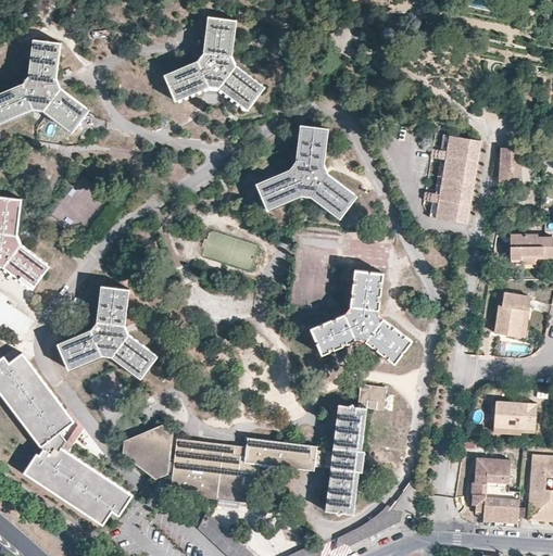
[(264,88),(235,65),(231,57),(236,20),(210,15),(204,53),(198,62),(164,74),(174,101),(210,87),(220,88),(247,110),(264,88)]
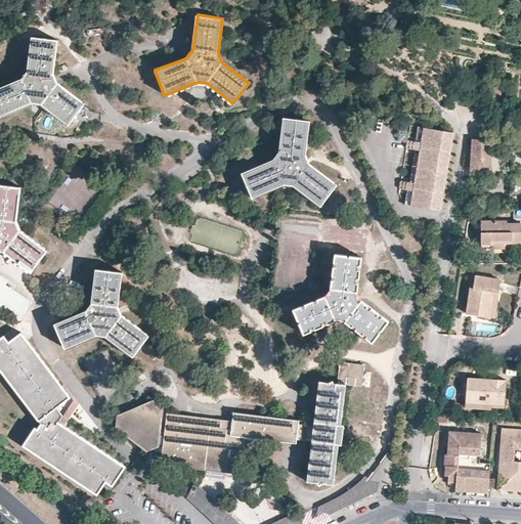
[(82,102),(55,82),(51,74),(56,39),(30,37),(26,72),(20,78),(0,86),(0,116),(31,103),(35,103),(41,103),(67,124),(74,114),(82,102)]
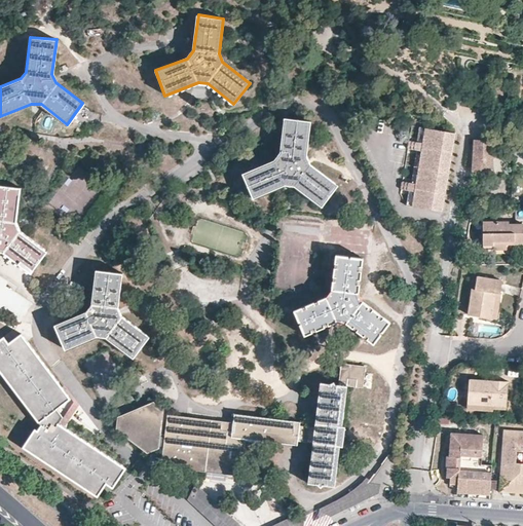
[(337,185),(308,162),(305,155),(310,120),(283,116),(278,152),(273,158),(240,172),(252,196),(284,183),(294,184),(320,204),(337,185)]
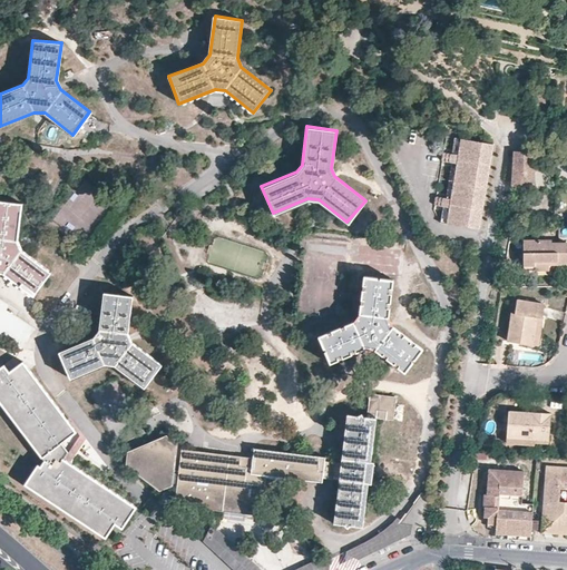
[(480,231),(495,146),(455,139),(452,155),(443,154),(442,161),(452,164),(446,199),(436,198),(434,206),(442,208),(440,224),(480,231)]
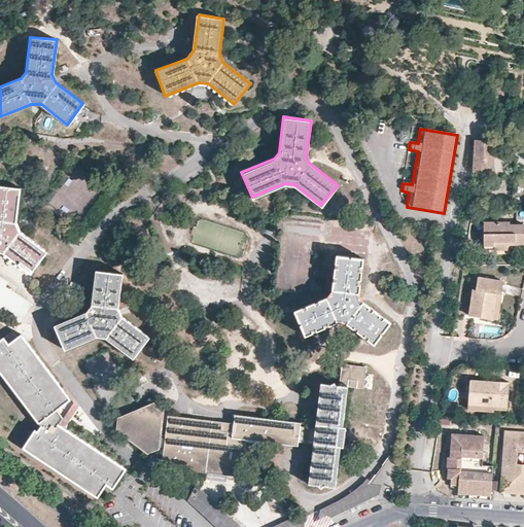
[(472,169),(492,172),(492,151),(491,140),(490,140),(473,138),(472,169)]
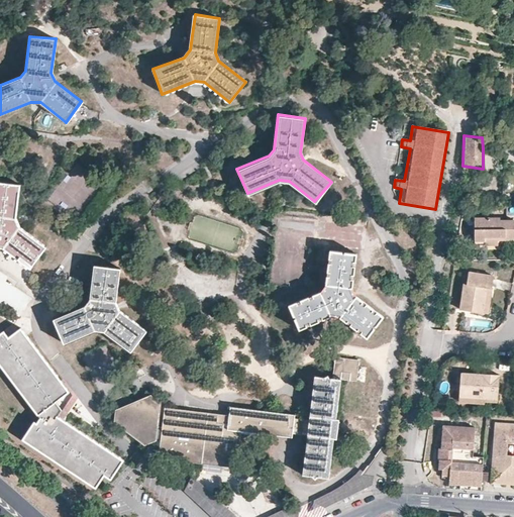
[(44,246),(18,225),(14,218),(18,184),(0,182),(0,247),(2,247),(28,268),(44,246)]
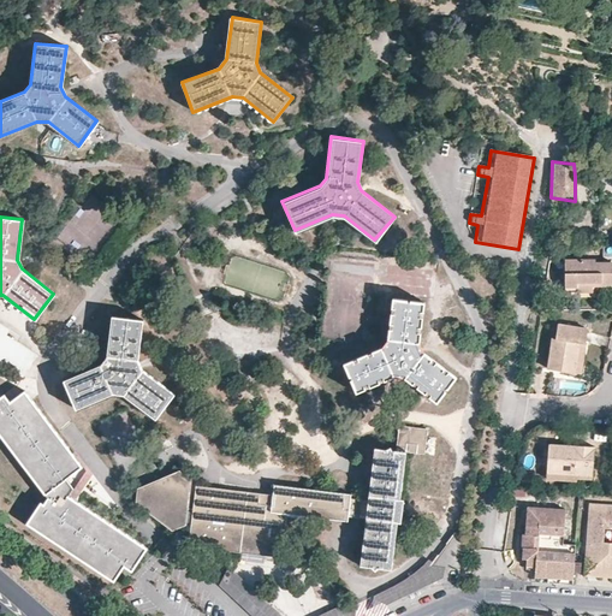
[(611,284),(611,262),(593,262),(593,260),(564,260),(564,291),(605,291),(605,285),(611,284)]
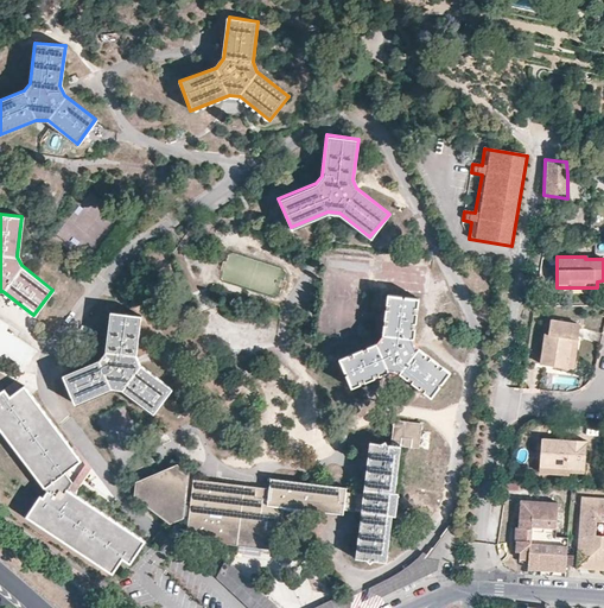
[(449,373),(417,348),(413,339),(418,299),(387,295),(381,334),(375,343),(341,358),(351,386),(388,371),(399,372),(431,397),(449,373)]
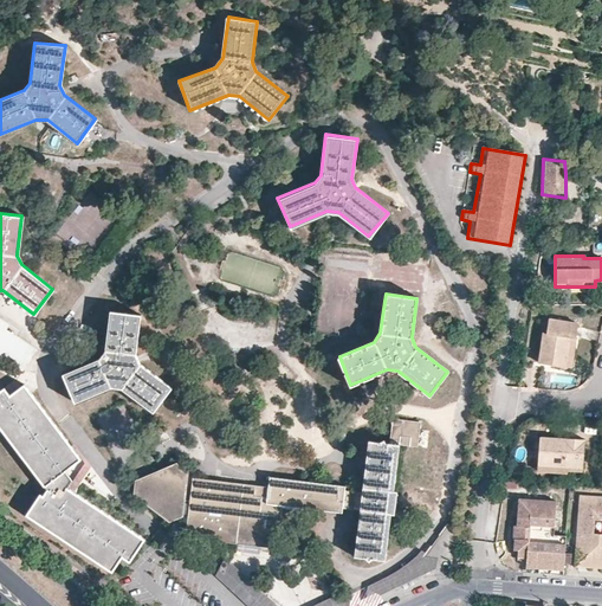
[(172,388),(140,363),(136,352),(140,315),(109,311),(104,349),(98,359),(62,373),(73,401),(112,387),(123,388),(153,412),(172,388)]
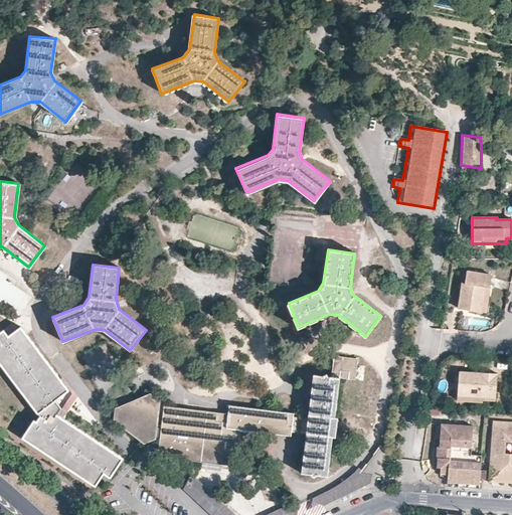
[(458,307),(468,309),(480,311),(483,287),(489,287),(491,275),(466,271),(464,283),(462,283),(458,307)]
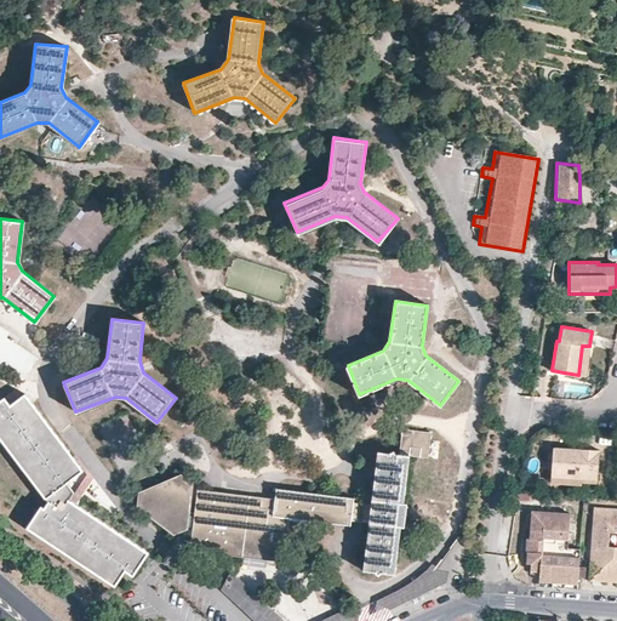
[(0,366),(20,380),(34,358),(3,337),(6,332),(0,328),(0,366)]
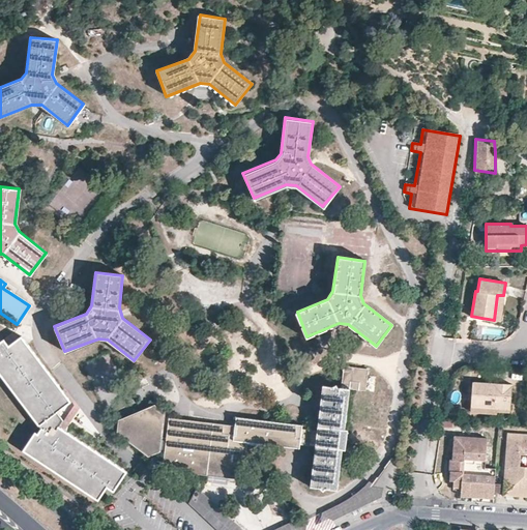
[(494,320),(481,318),(481,321),(499,324),(503,295),(497,295),(494,320)]
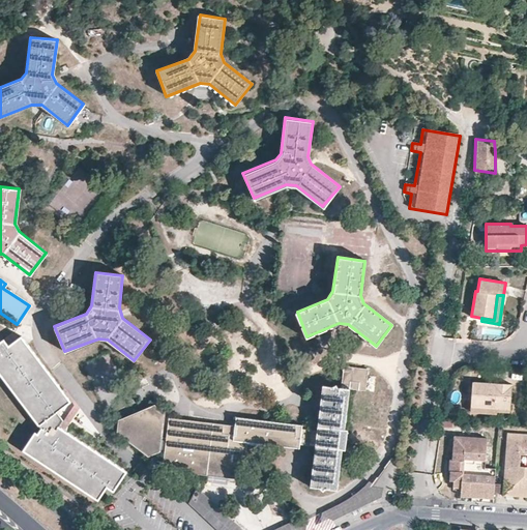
[(72,406),(21,336),(7,345),(3,340),(0,342),(0,380),(36,431),(40,434),(37,439),(33,436),(21,457),(99,505),(107,494),(117,500),(132,477),(57,431),(64,425),(58,416),(72,406)]
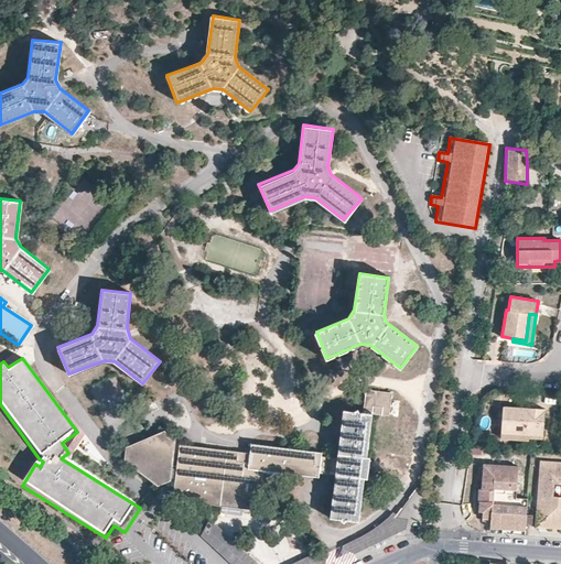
[(360,412),(370,413),(386,415),(389,392),(363,389),(360,412)]
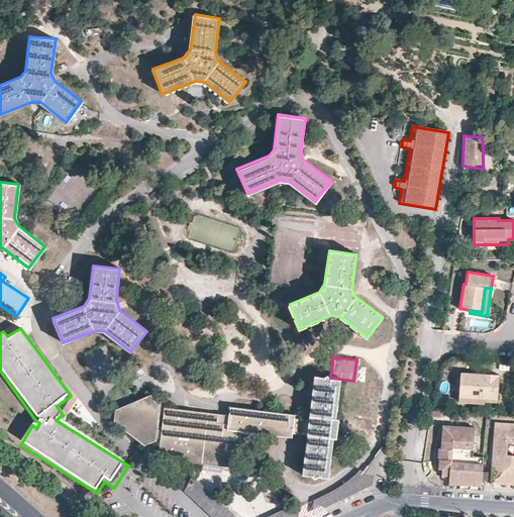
[(498,399),(499,375),(482,374),(482,375),(460,374),(459,396),(498,399)]
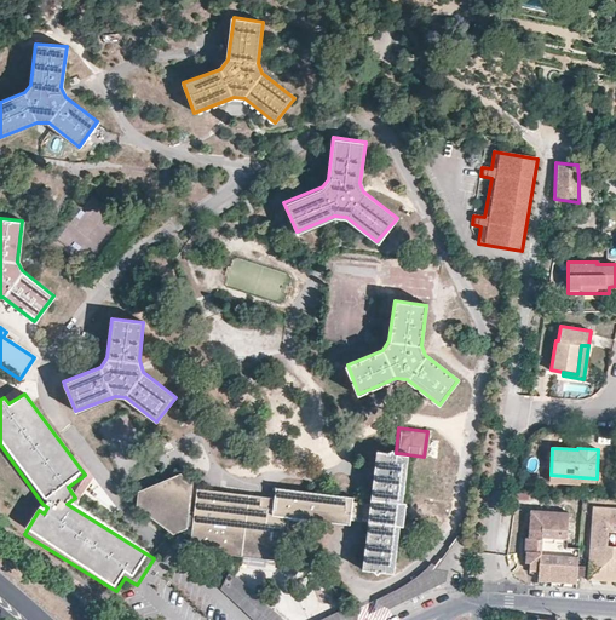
[(283,558),(288,516),(350,523),(351,518),(367,520),(362,568),(393,572),(398,526),(402,526),(404,503),(402,503),(407,454),(396,453),(375,451),(369,503),(361,501),(352,500),(353,495),(305,491),(275,487),(275,497),(197,488),(194,512),(186,512),(189,483),(178,475),(139,492),(139,505),(174,529),(184,526),(193,527),(190,547),(283,558)]
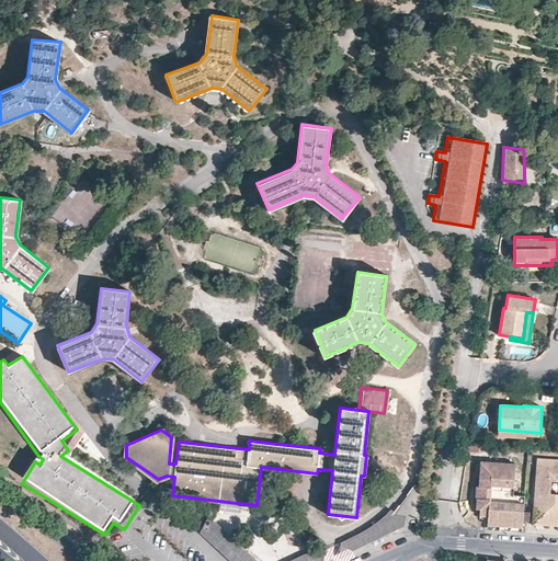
[(557,522),(557,523),(557,525),(557,459),(536,458),(535,472),(538,472),(535,508),(533,508),(532,524),(547,525),(547,522),(557,522)]
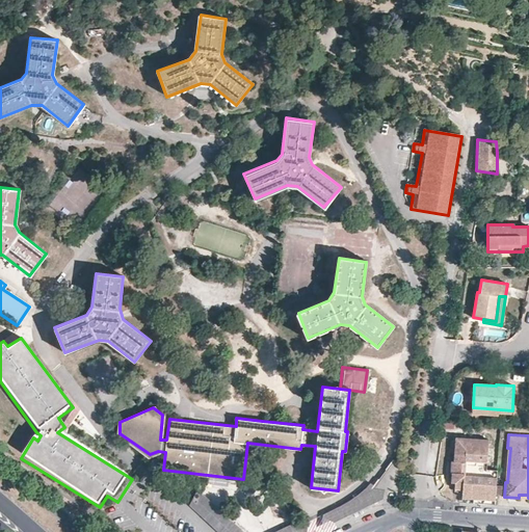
[(488,440),(455,437),(454,461),(451,461),(450,473),(451,473),(451,482),(455,483),(454,489),(463,489),(463,498),(495,501),(497,470),(486,470),(488,440)]
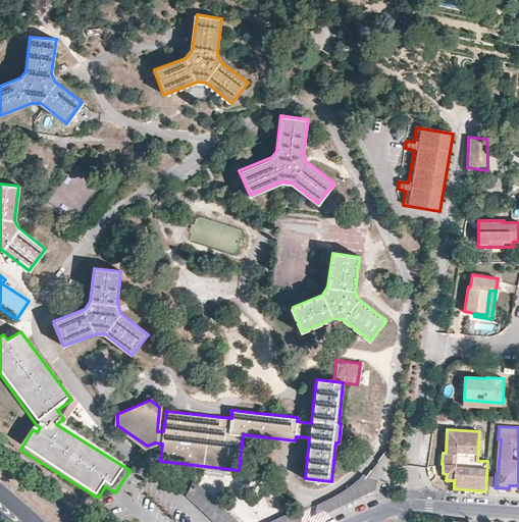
[(387,482),(392,452),(384,451),(362,479),(387,482)]
